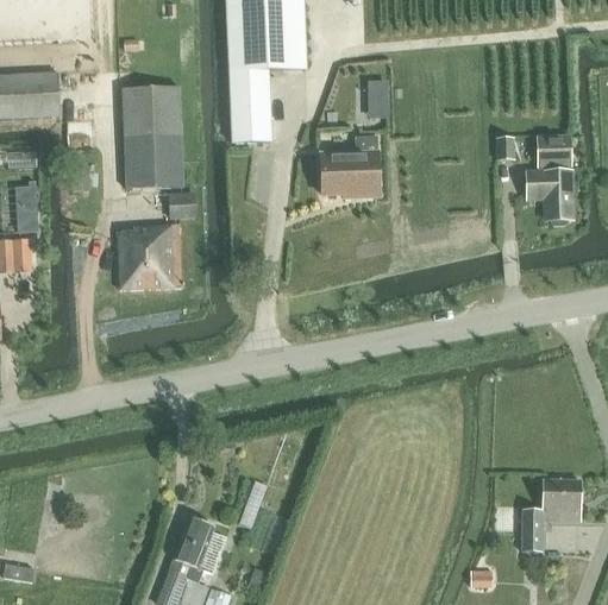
[(226,0),(232,143),(269,142),(267,69),(304,68),(300,0),(226,0)]
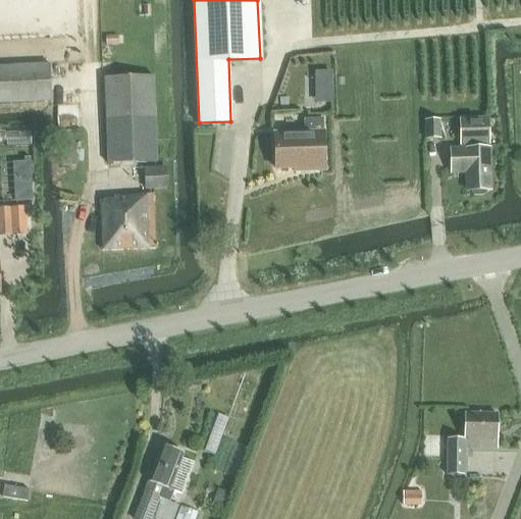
[(0,100),(51,98),(49,62),(0,64),(0,100)]
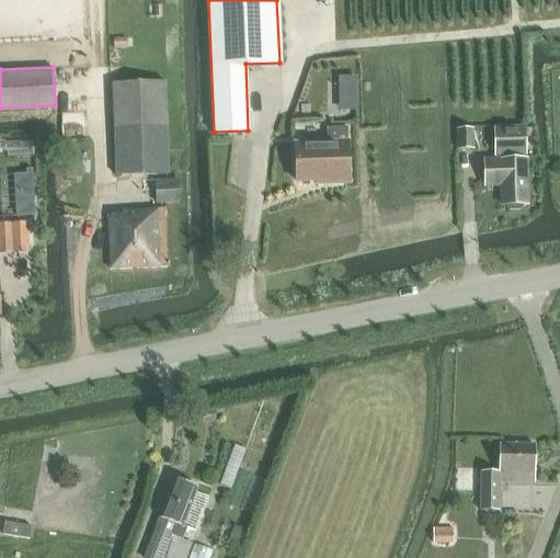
[(338,73),(339,107),(357,106),(356,72),(338,73)]
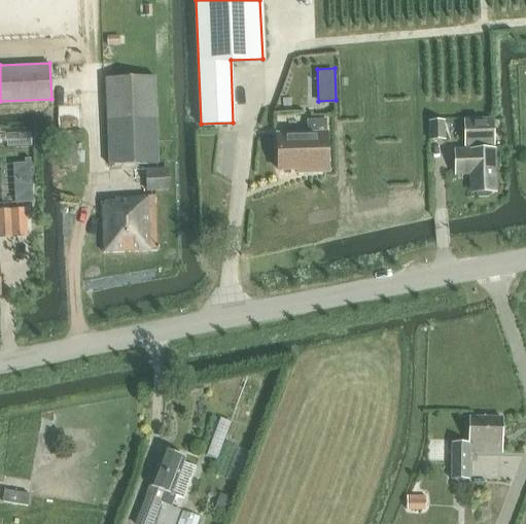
[(105,76),(108,163),(158,161),(153,74),(105,76)]
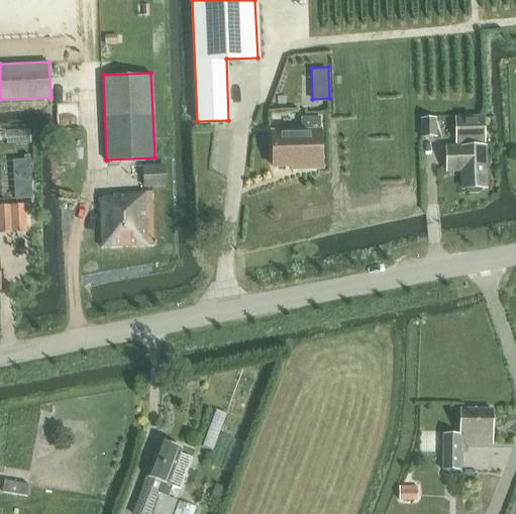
[(272,130),(273,162),(301,162),(301,165),(321,165),(320,115),(300,116),(300,130),(272,130)]
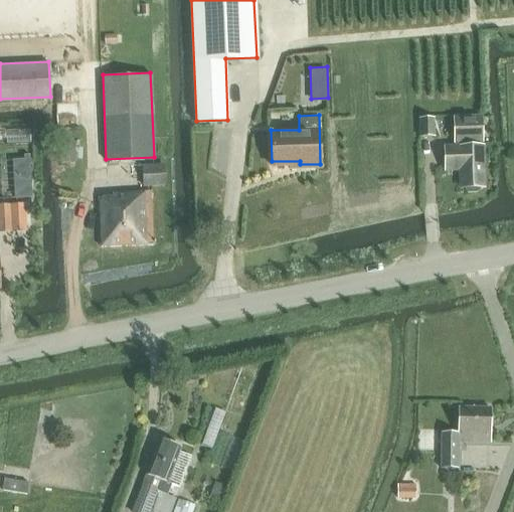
[(454,144),(443,144),(444,168),(460,168),(461,185),(464,185),(466,190),(476,190),(479,185),(482,185),(482,144),(481,144),(481,115),(453,115),(454,144)]
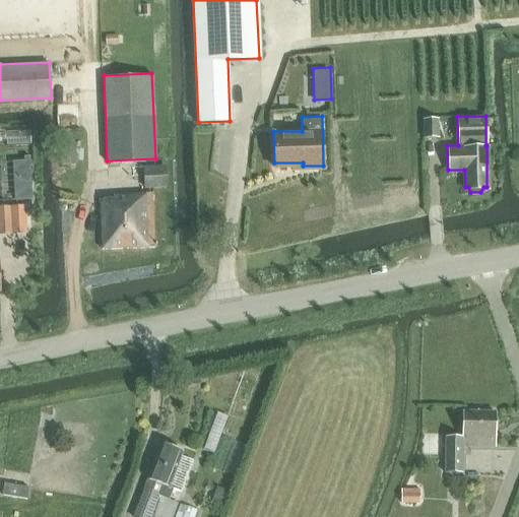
[(437,118),(423,118),(424,136),(438,135),(437,118)]
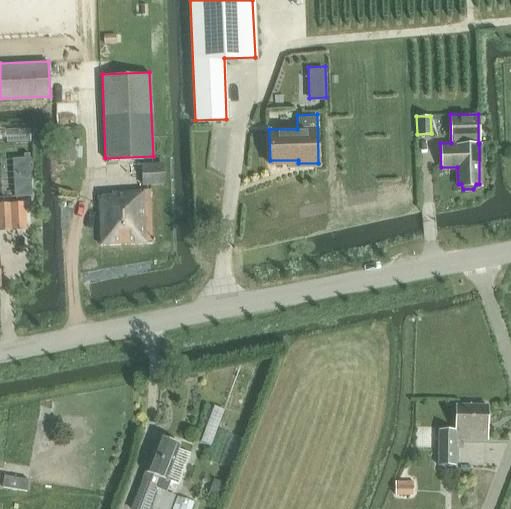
[(139,171),(139,181),(162,181),(161,170),(139,171)]
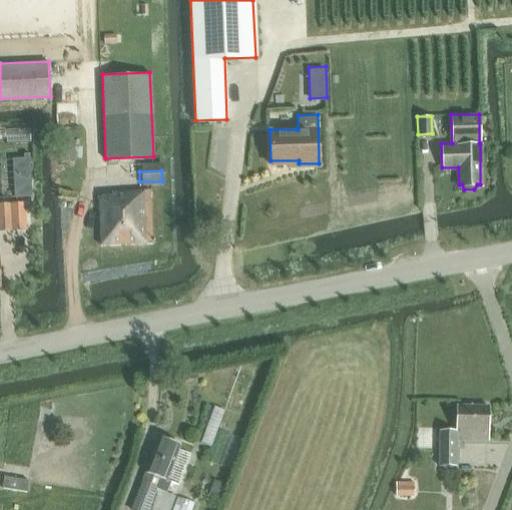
[(100,194),(101,242),(149,241),(148,189),(114,189),(114,194),(100,194)]
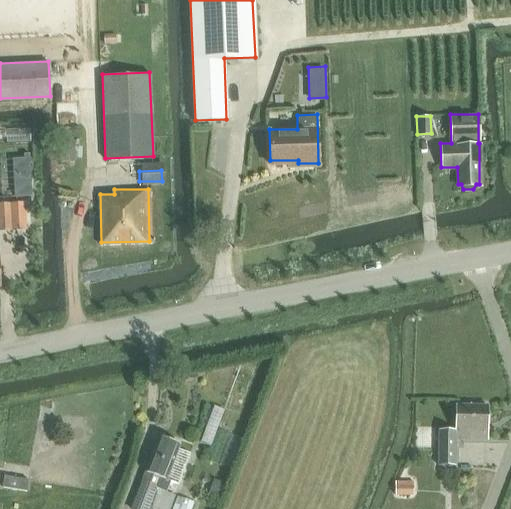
[(0,228),(24,227),(23,201),(0,202),(0,228)]
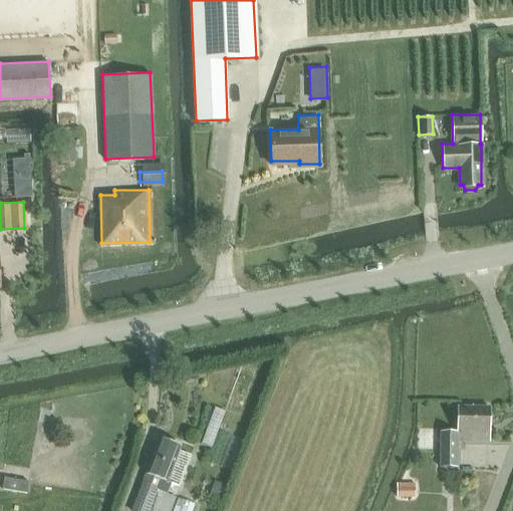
[(205,402),(197,443),(212,446),(220,404),(205,402)]
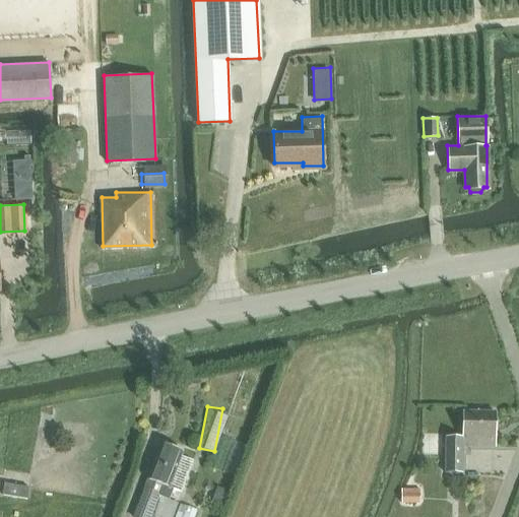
[(444,435),(443,471),(461,471),(461,457),(462,445),(494,445),(495,411),(461,411),(461,435),(444,435)]
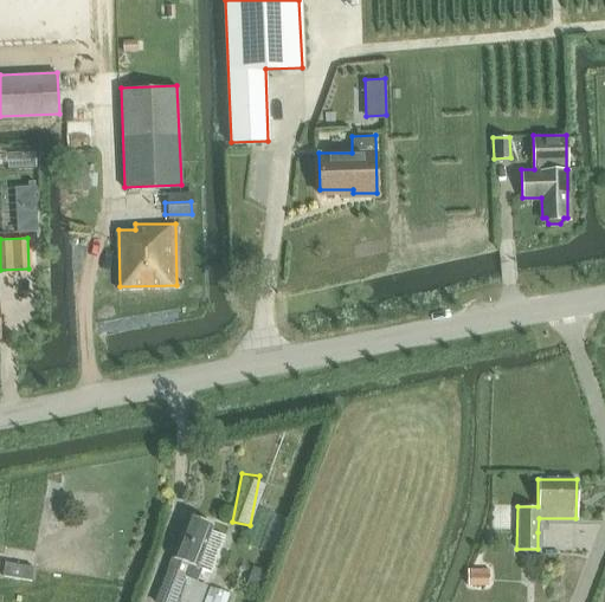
[(172,557),(154,600),(159,601),(198,601),(205,583),(194,578),(200,565),(208,569),(223,533),(210,529),(211,524),(186,515),(169,556),(172,557)]
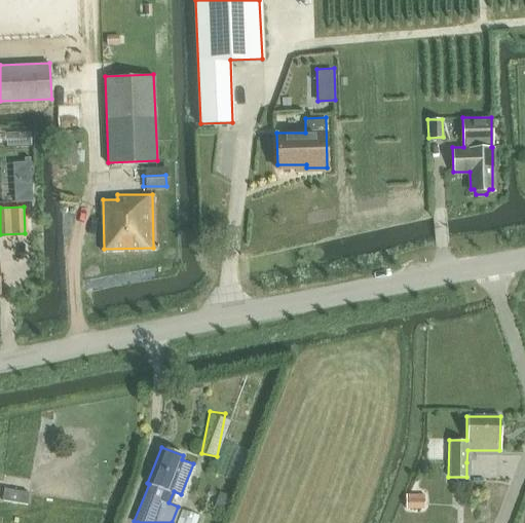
[(405,507),(423,506),(423,490),(405,491),(405,507)]
